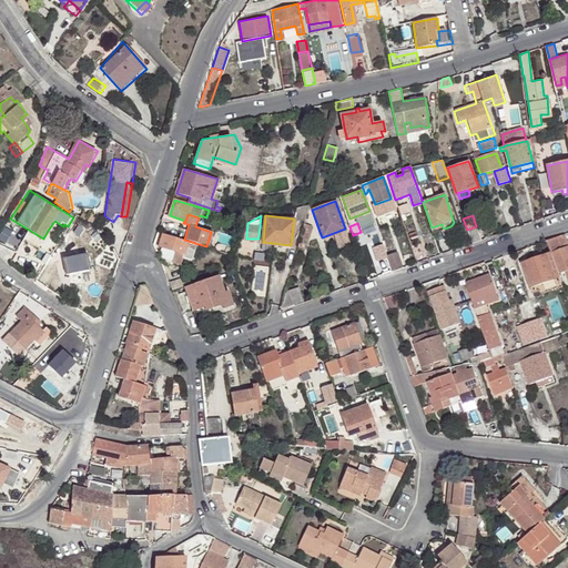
[(467,230),(472,243),(482,240),(476,226),(467,230)]
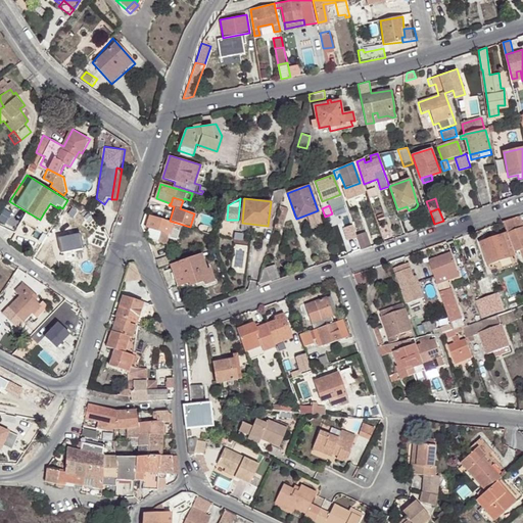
[(169,238),(176,240),(179,232),(171,230),(174,223),(150,216),(146,227),(161,232),(160,237),(168,240),(169,238)]
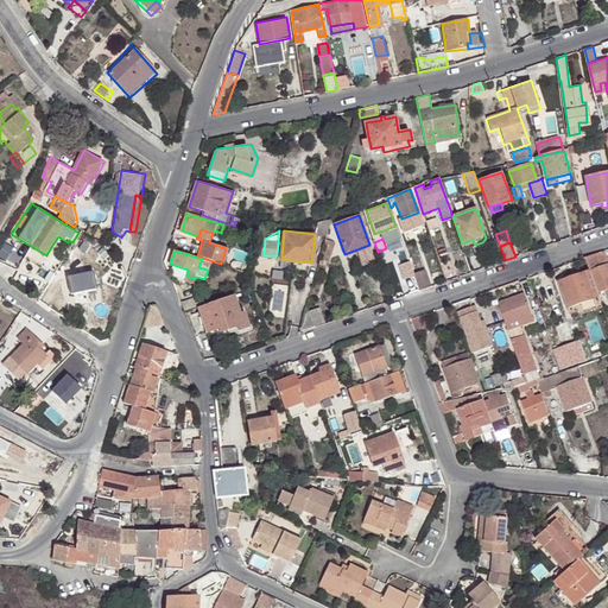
[(607,264),(603,251),(586,258),(590,271),(599,293),(607,289),(607,264)]
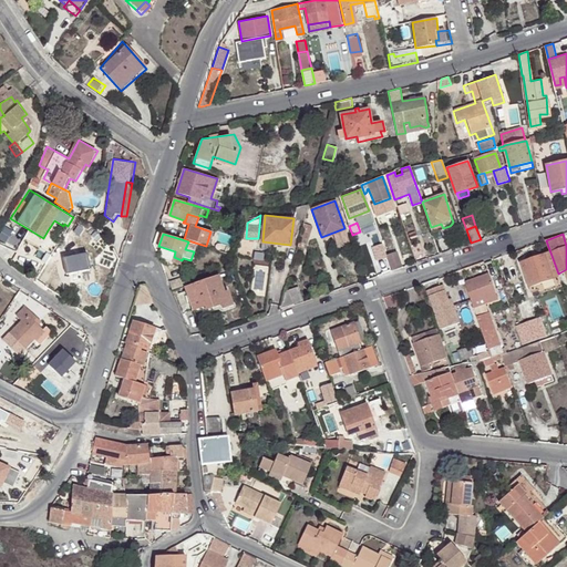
[(382,243),(372,247),(377,260),(387,257),(387,255),(382,243)]
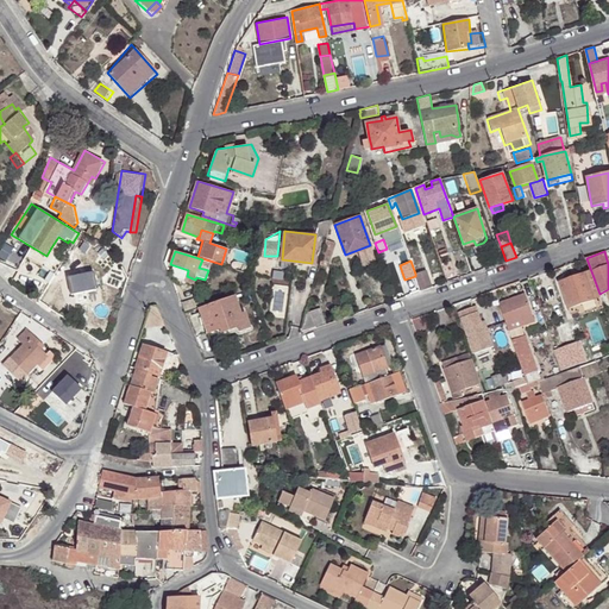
[(415,276),(421,290),(432,287),(426,270),(415,274),(415,276)]
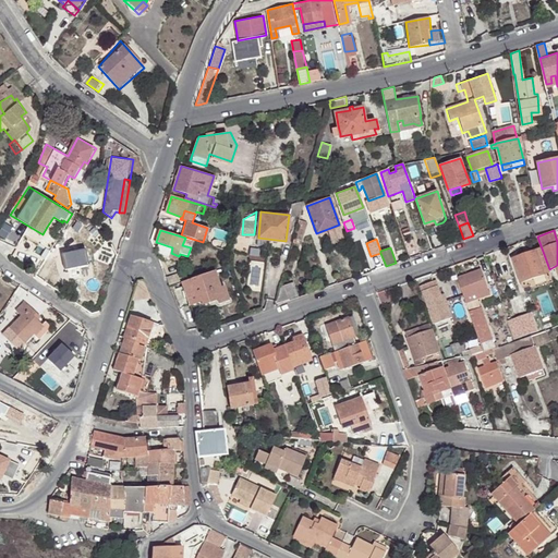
[(533,289),(554,281),(549,269),(542,249),(512,258),(522,282),(530,279),(533,289)]
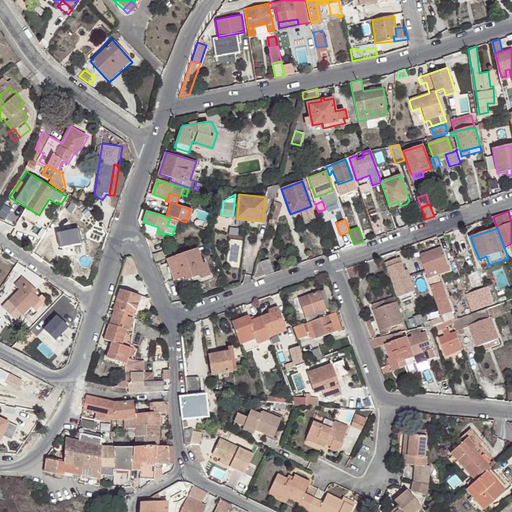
[(79,229),(57,233),(60,248),(82,243),(79,229)]
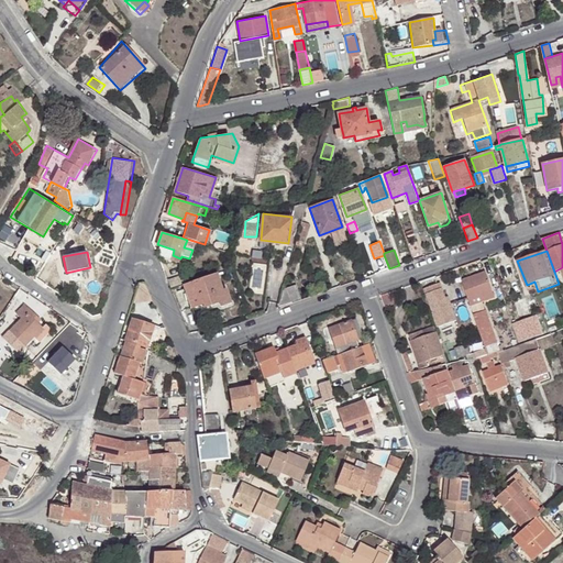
[(498,276),(503,285),(516,279),(511,271),(498,276)]
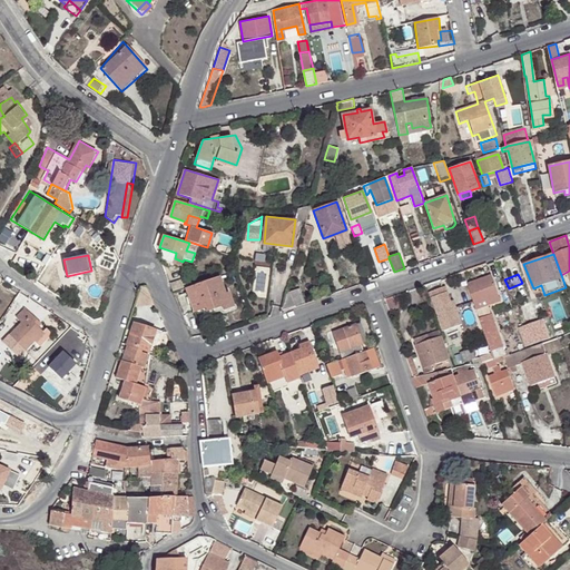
[(493,275),(469,284),(477,304),(501,295),(493,275)]
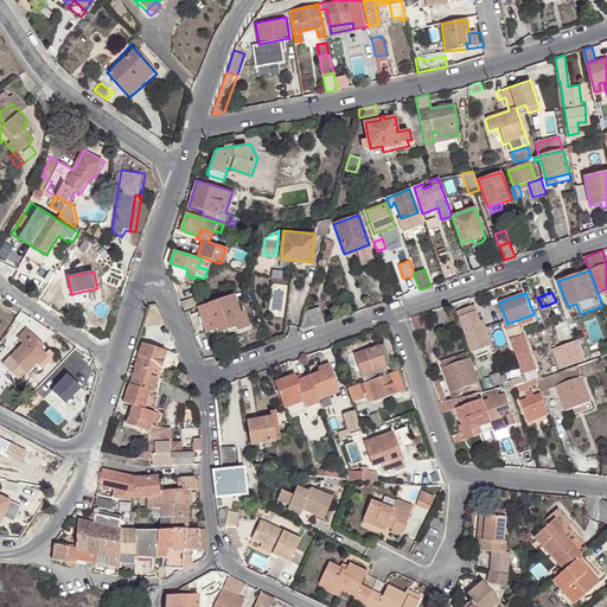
[(235,295),(185,313),(195,337),(219,328),(221,333),(238,327),(235,317),(241,314),(235,295)]
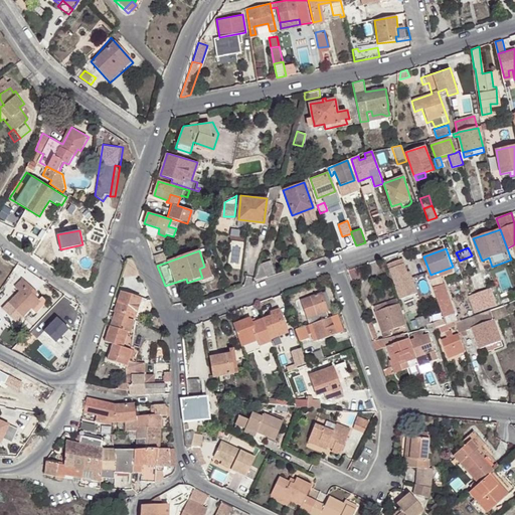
[(153,256),(156,265),(167,261),(165,252),(153,256)]
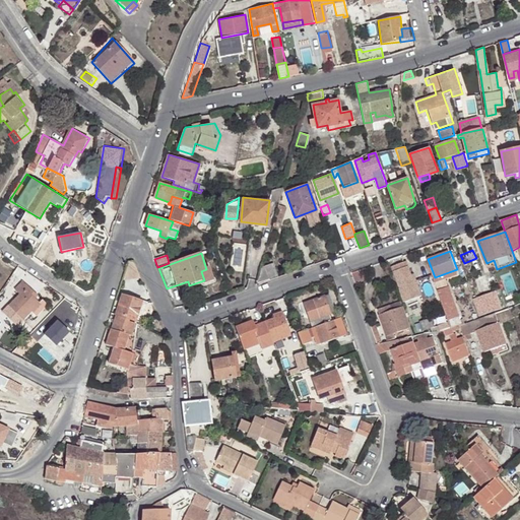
[(407,302),(425,296),(411,260),(393,267),(407,302)]
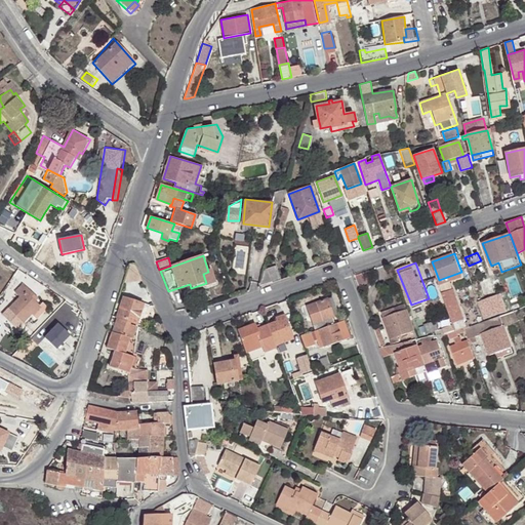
[(268,269),(273,282),(282,279),(277,266),(268,269)]
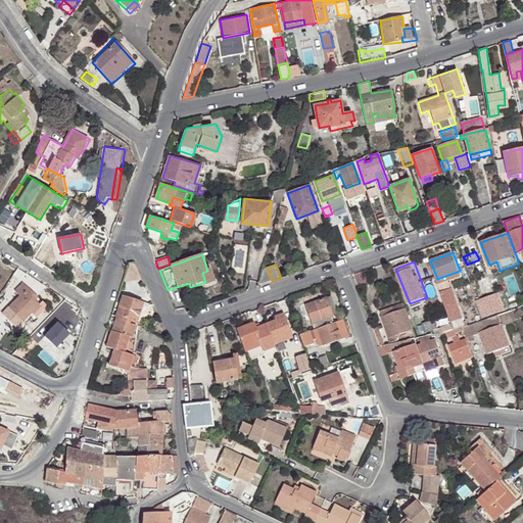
[(263,270),(258,286),(272,281),(267,268),(263,270)]
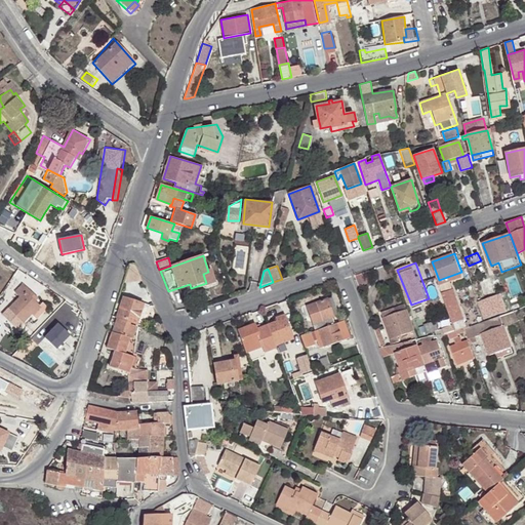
[(371,286),(366,271),(355,275),(361,290),(371,286)]
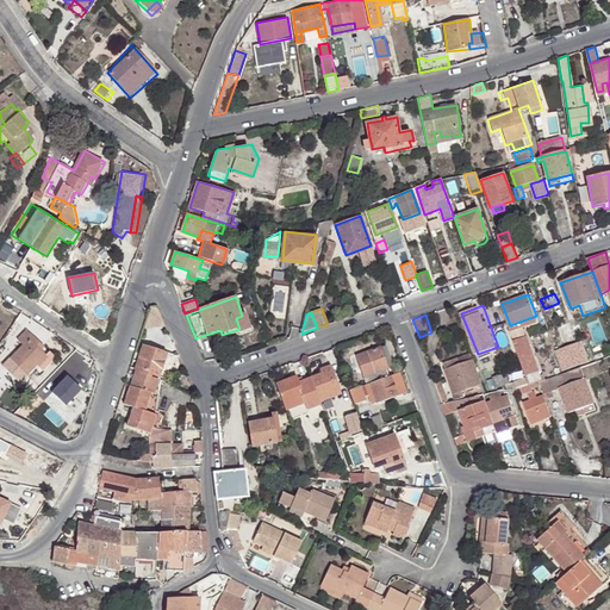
[(530,377),(534,384),(545,380),(546,379),(526,325),(512,330),(530,377)]
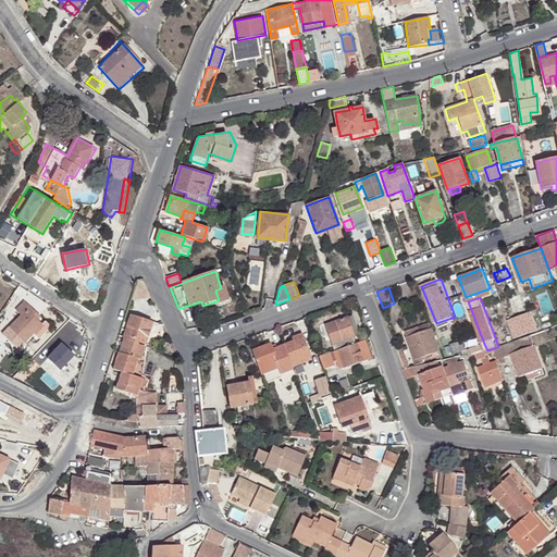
[(34,316),(36,313),(24,300),(15,309),(20,314),(2,333),(17,348),(34,332),(42,323),(38,319),(34,316)]
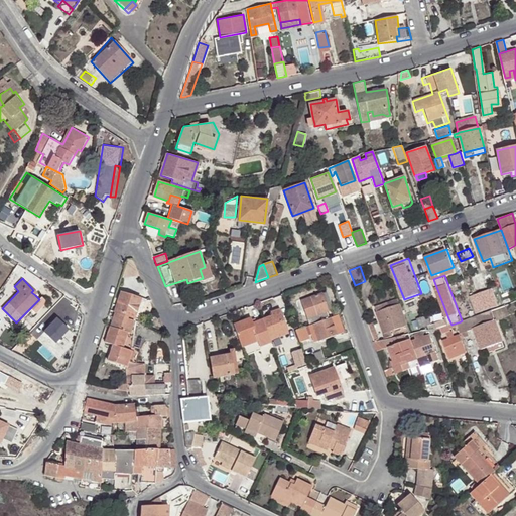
[(121,292),(114,312),(136,319),(139,320),(146,300),(121,292)]
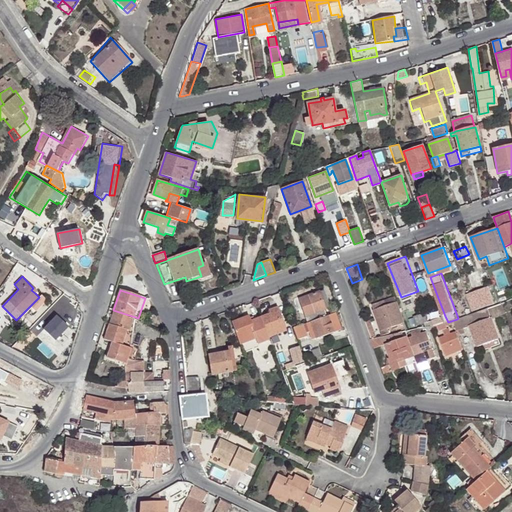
[(308,321),(328,313),(326,308),(327,307),(320,291),(299,299),(308,321)]
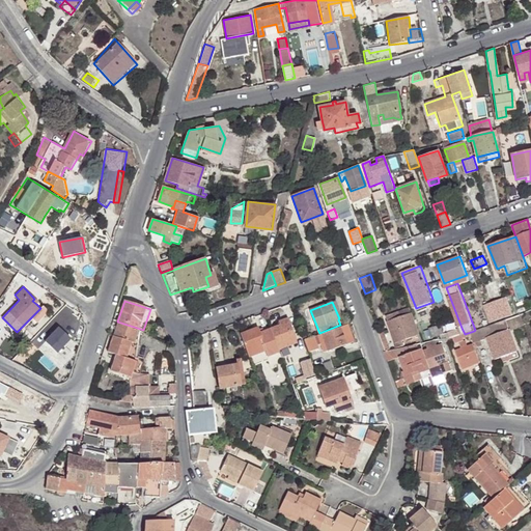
[(412,307),(399,311),(402,318),(414,314),(412,307)]
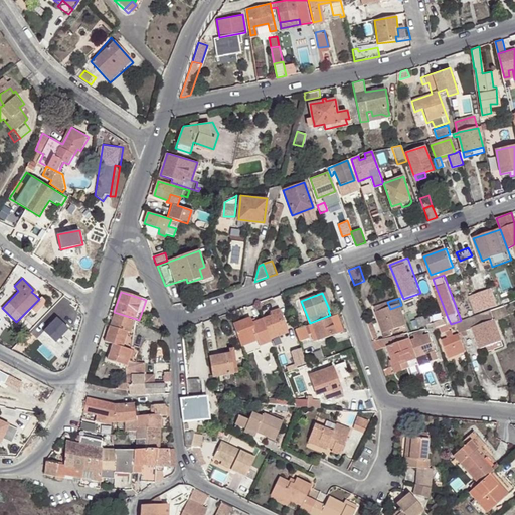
[(41,302),(39,299),(31,307),(33,309),(41,302)]
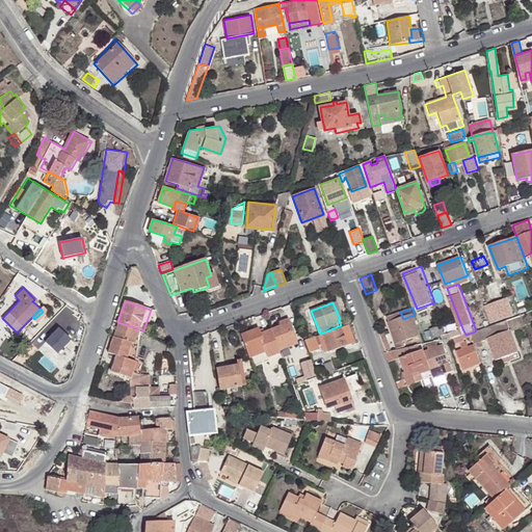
[(414,342),(424,339),(415,315),(403,319),(400,312),(389,316),(400,347),(407,345),(406,341),(413,339),(414,342)]
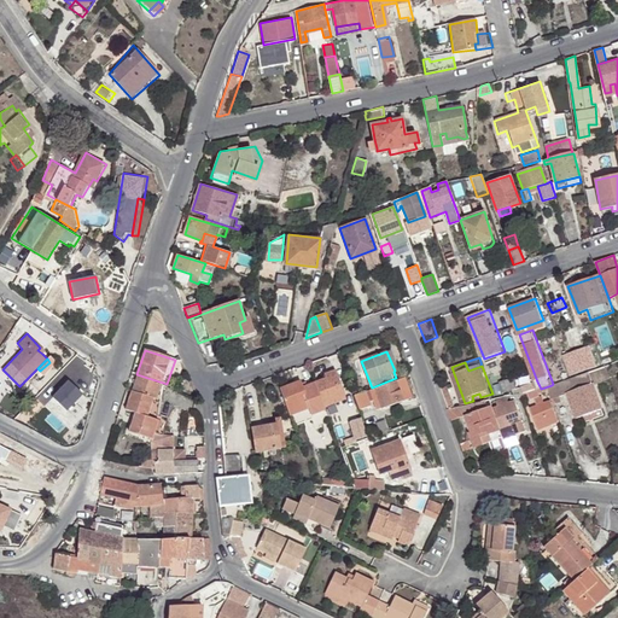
[(604,368),(589,373),(593,384),(608,379),(604,368)]
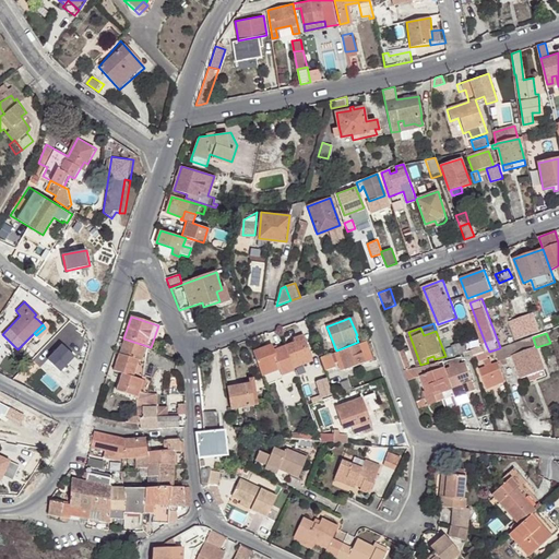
[(286,345),(287,346),(295,367),(313,360),(304,334),(294,337),(296,342),(286,345)]
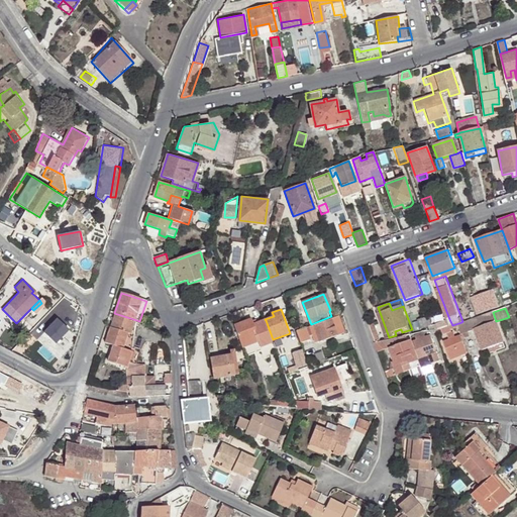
[(493,312),(483,316),(461,324),(466,334),(475,330),(482,351),(504,342),(496,321),(493,312)]
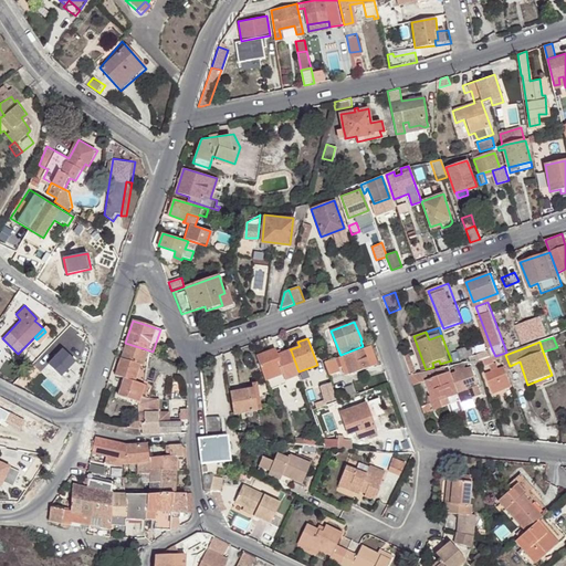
[(139,365),(142,366),(146,353),(133,348),(128,360),(139,365)]
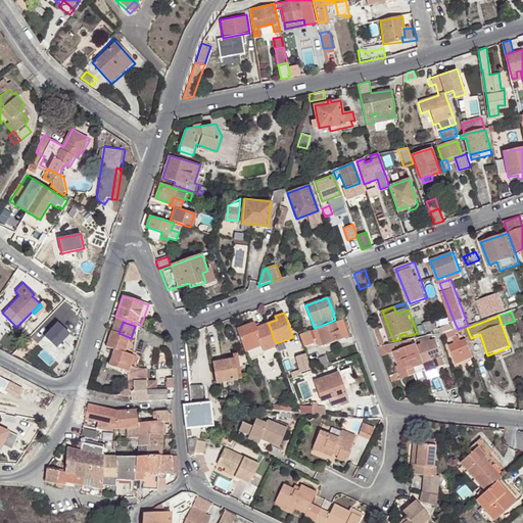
[(324,346),(348,337),(342,322),(333,324),(321,328),(323,333),(319,335),(324,346)]
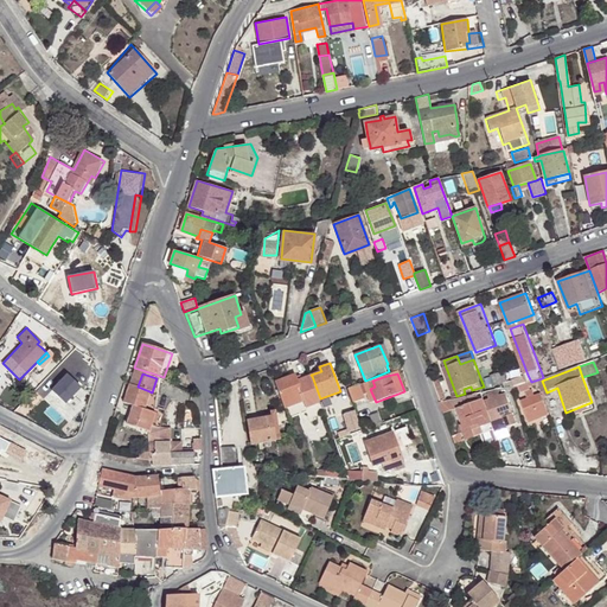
[(295,375),(275,382),(283,402),(302,395),(308,408),(321,403),(320,398),(312,376),(298,382),(295,375)]
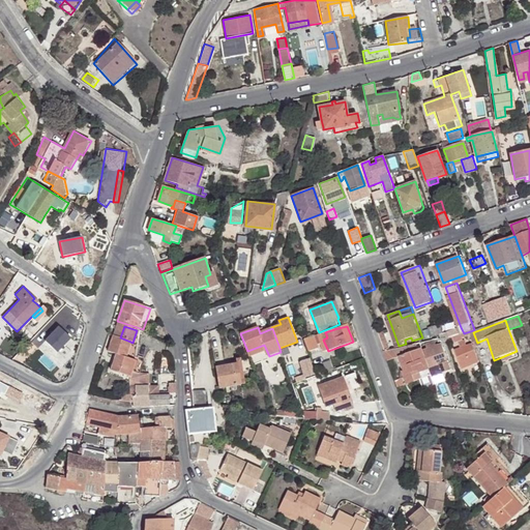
[(434,337),(441,334),(438,327),(431,330),(434,337)]
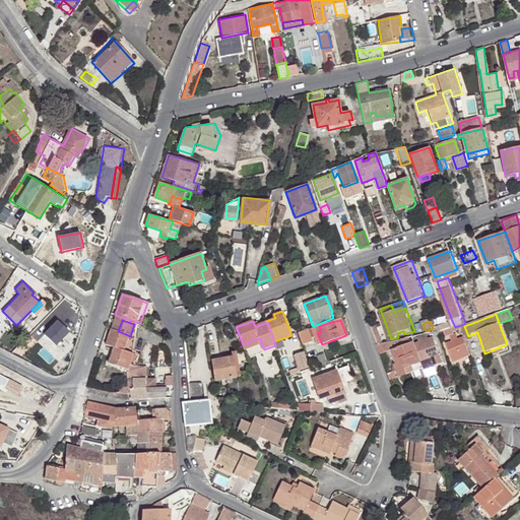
[(444,331),(447,330),(455,327),(452,321),(442,325),(444,331)]
